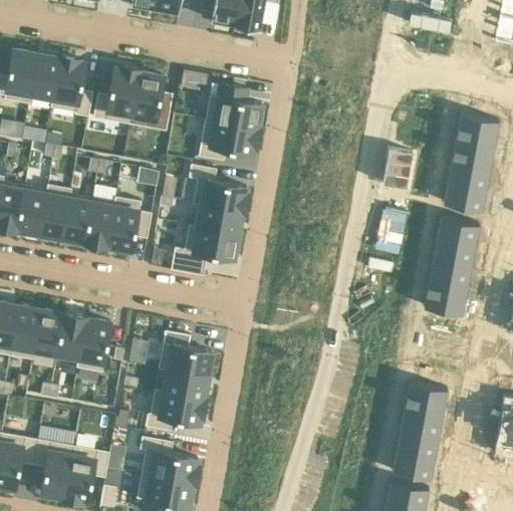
[(131,0),(130,4),(136,5),(135,9),(150,11),(151,8),(155,8),(156,0),(131,0)]
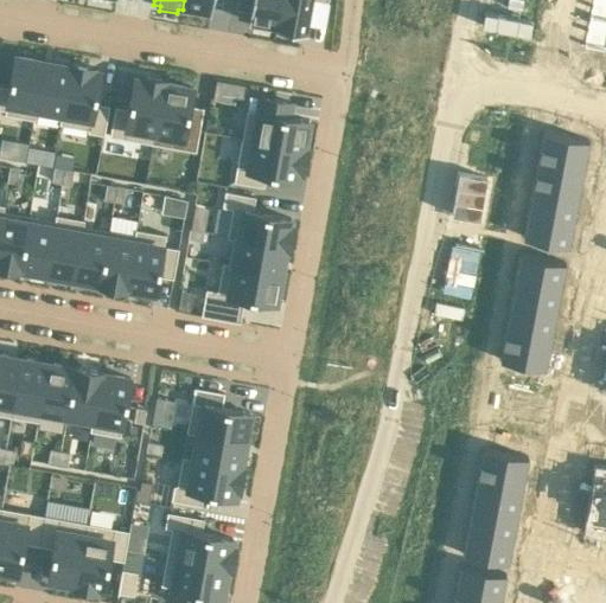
[(184,0),(183,10),(187,11),(186,15),(204,18),(205,14),(211,15),(214,0),(184,0)]
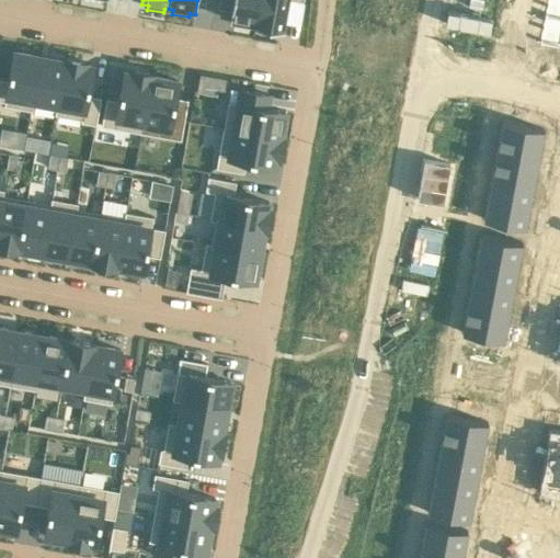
[(233,0),(229,22),(236,23),(235,27),(251,30),(252,26),(255,27),(256,27),(261,0),(233,0)]
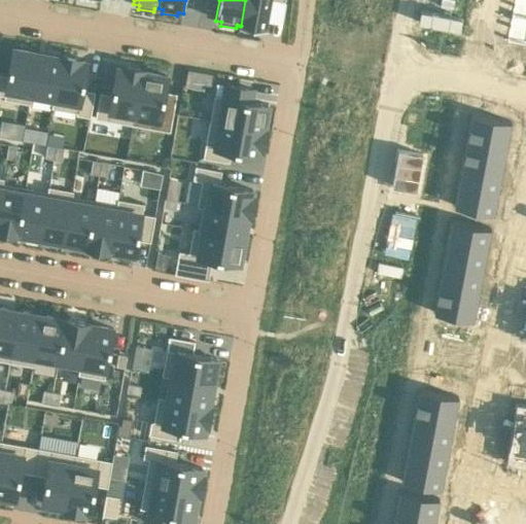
[(240,26),(240,27),(266,31),(271,2),(285,4),(285,0),(245,0),(241,26),(240,26)]
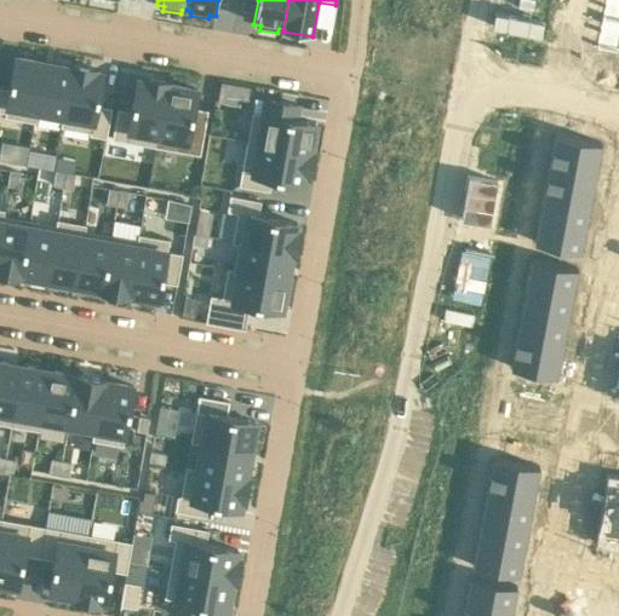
[(618,0),(605,0),(601,22),(618,24),(618,0)]
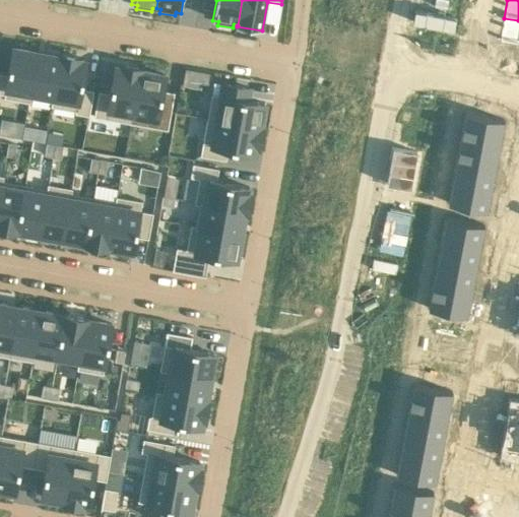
[(518,20),(504,18),(499,43),(518,47),(518,20)]
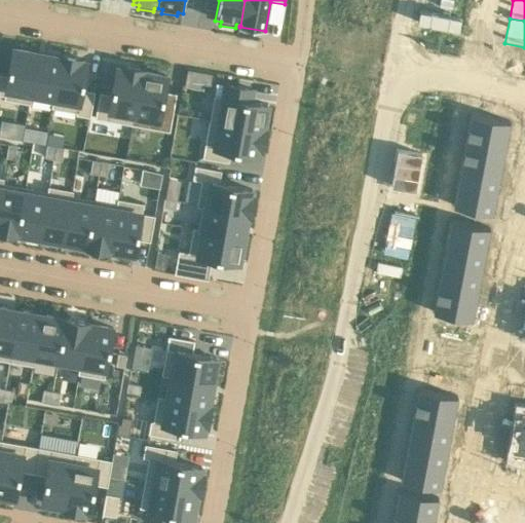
[(0,76),(0,97),(5,98),(4,102),(31,106),(32,102),(30,102),(39,54),(12,50),(8,78),(0,76)]
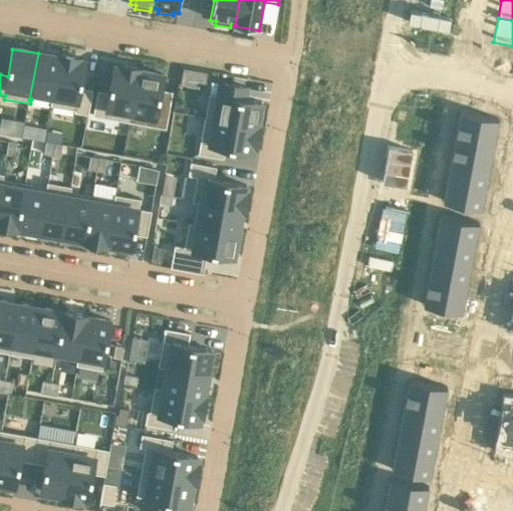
[(38,53),(29,99),(31,99),(51,102),(52,103),(60,57),(59,57),(38,53)]
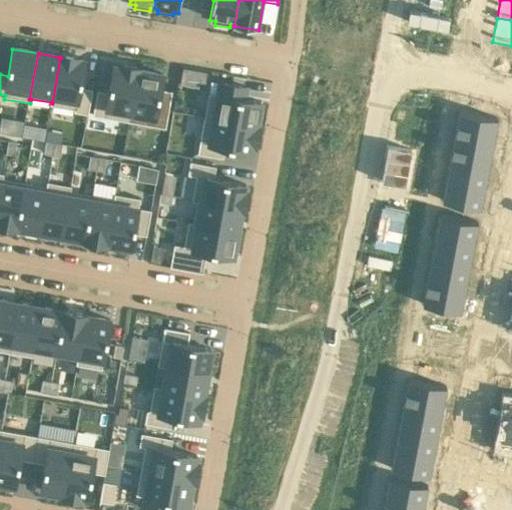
[(51,102),(50,107),(75,111),(74,114),(88,116),(93,91),(80,89),(85,62),(79,61),(79,58),(59,55),(59,57),(60,57),(52,103),(51,102)]
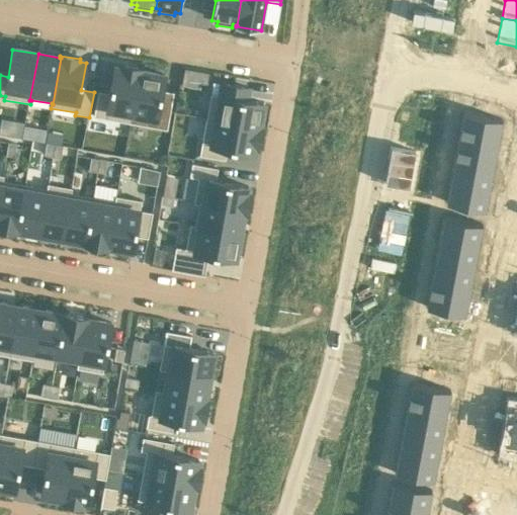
[(98,93),(94,118),(131,125),(140,73),(141,73),(142,71),(121,67),(121,69),(115,68),(110,95),(98,93)]
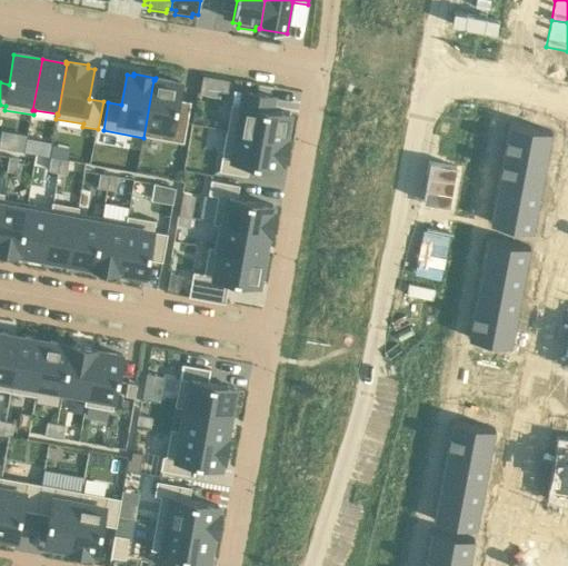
[(203,78),(200,96),(220,99),(221,95),(228,96),(230,82),(223,81),(203,78)]
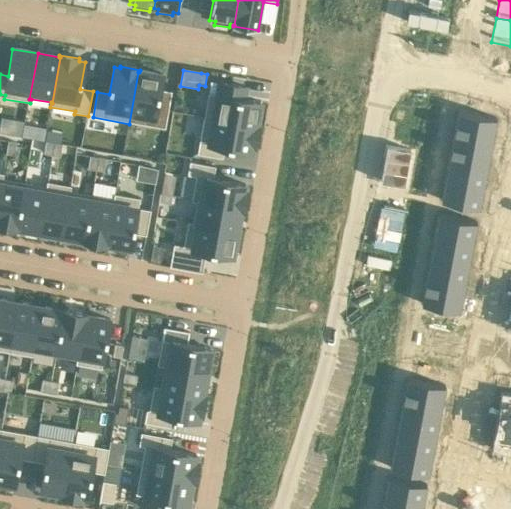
[(138,72),(129,124),(166,130),(170,105),(158,103),(160,92),(163,76),(139,72),(138,72)]
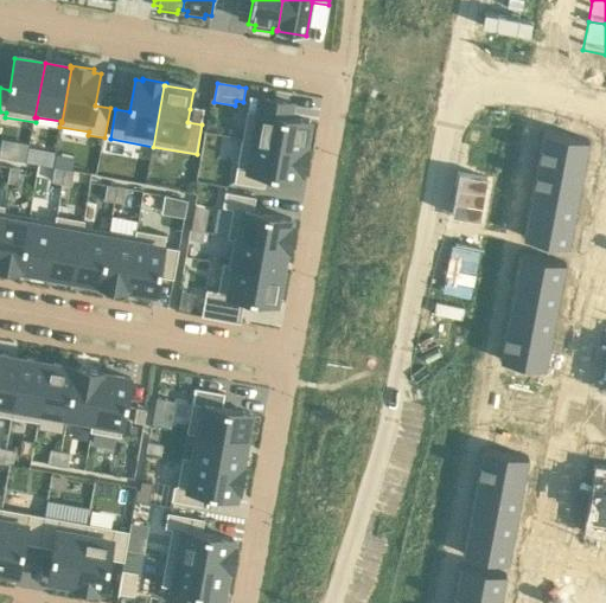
[(247,111),(242,141),(304,153),(304,152),(304,148),(308,148),(311,130),(307,129),(308,123),(289,120),(292,106),(261,100),(259,114),(247,111)]
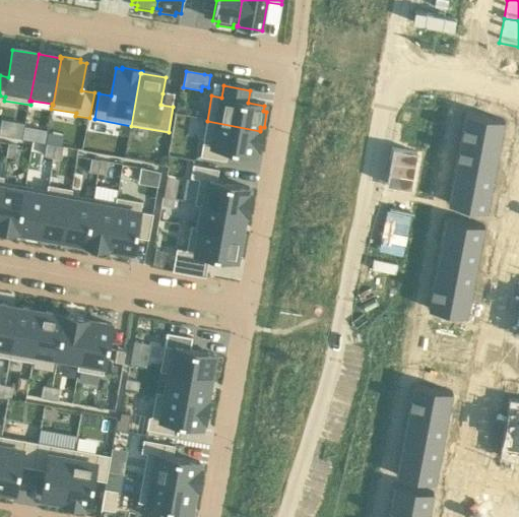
[(466,115),(461,138),(501,145),(505,122),(466,115)]
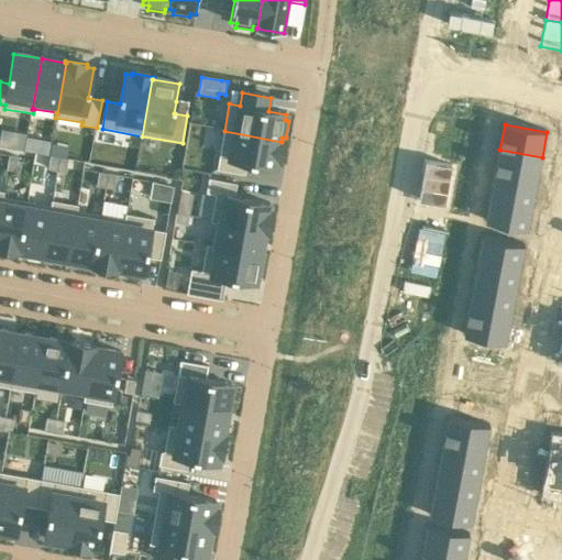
[(224,131),(218,171),(245,176),(248,163),(277,168),(278,162),(281,162),(284,143),(284,141),(282,141),(282,142),(224,131)]
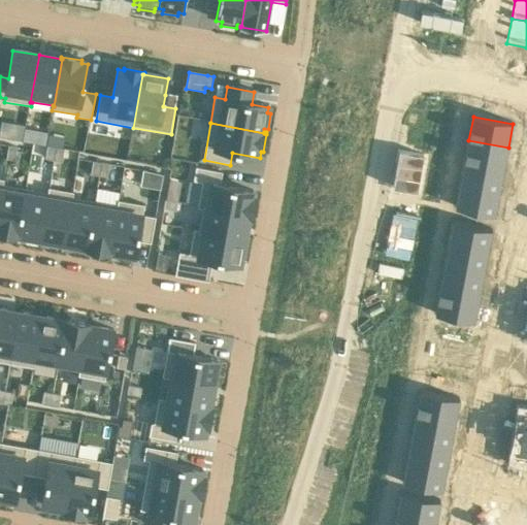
[(39,135),(37,148),(45,149),(48,136),(39,135)]
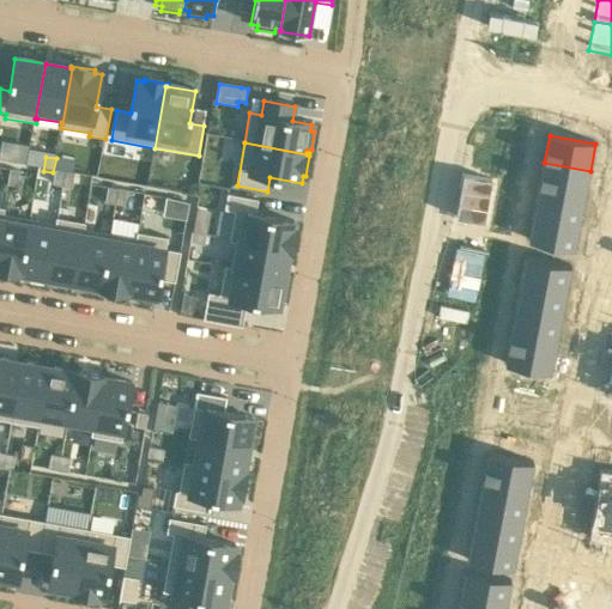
[(544,163),(539,188),(585,198),(591,171),(544,163)]
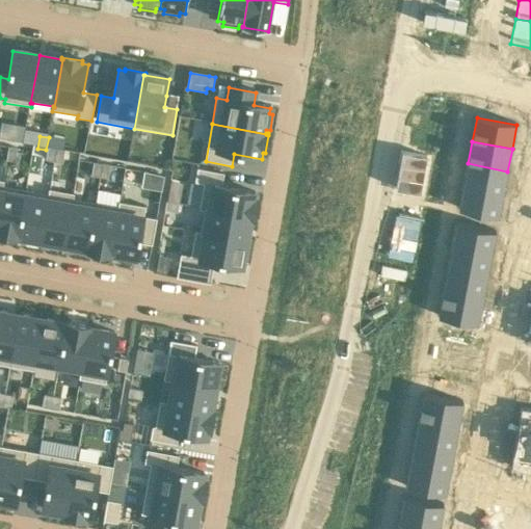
[(9,150),(7,162),(16,164),(18,152),(9,150)]
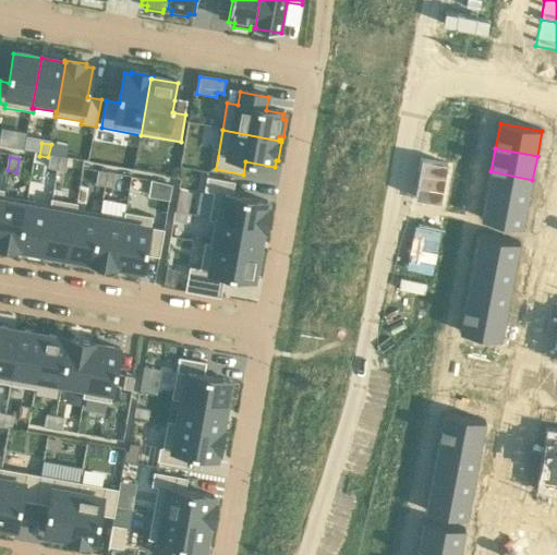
[(50,158),(48,171),(57,172),(59,159),(50,158)]
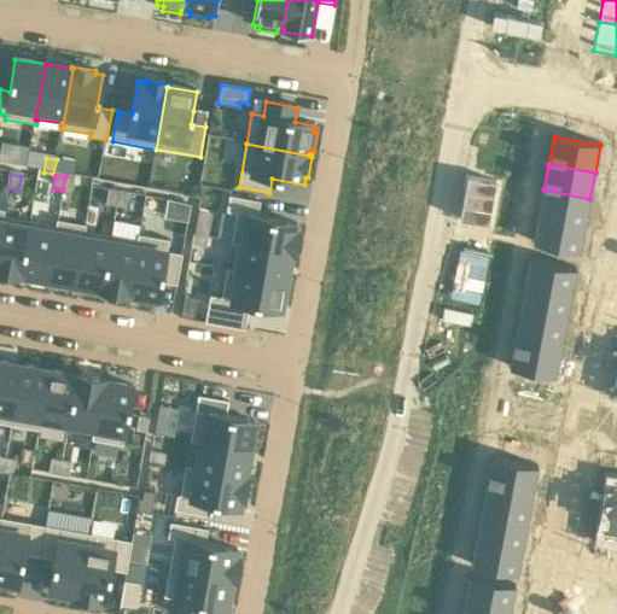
[(65,176),(63,191),(74,193),(76,179),(65,176)]
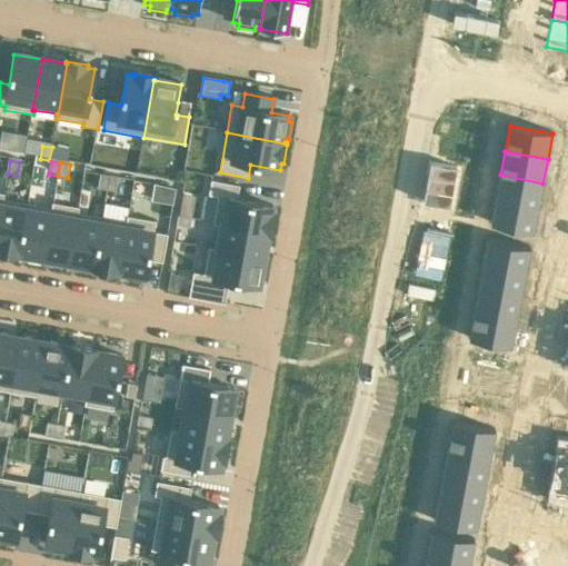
[(500,175),(496,198),(538,207),(542,184),(500,175)]
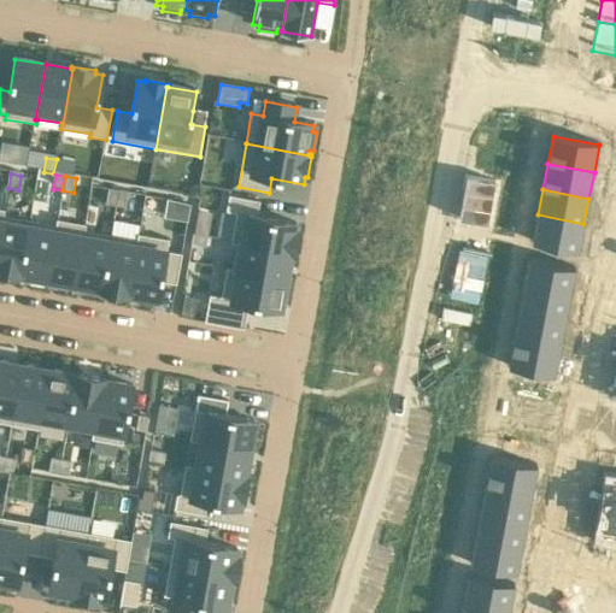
[(109,192),(106,206),(116,208),(118,194),(109,192)]
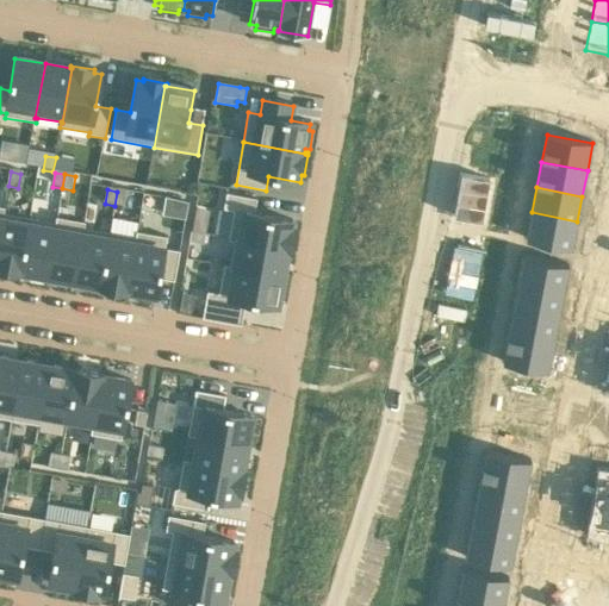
[(117,192),(115,206),(124,207),(126,193),(117,192)]
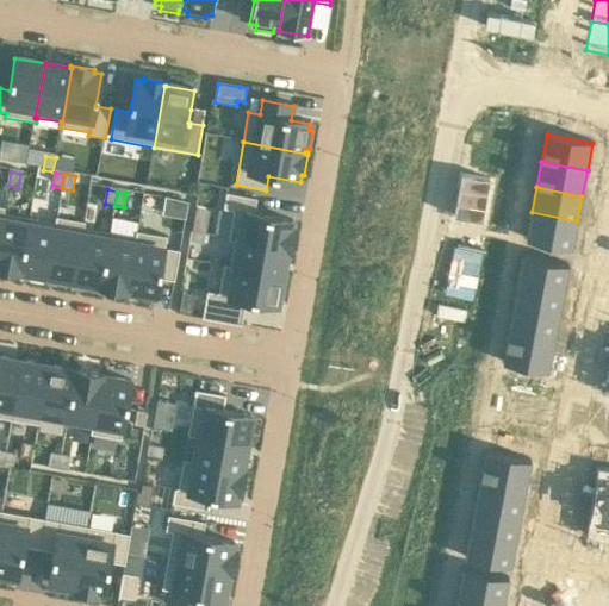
[(227,194),(224,210),(234,212),(228,242),(234,243),(234,242),(287,251),(290,252),(294,230),(291,229),(292,222),(268,217),(254,214),(256,200),(227,194)]
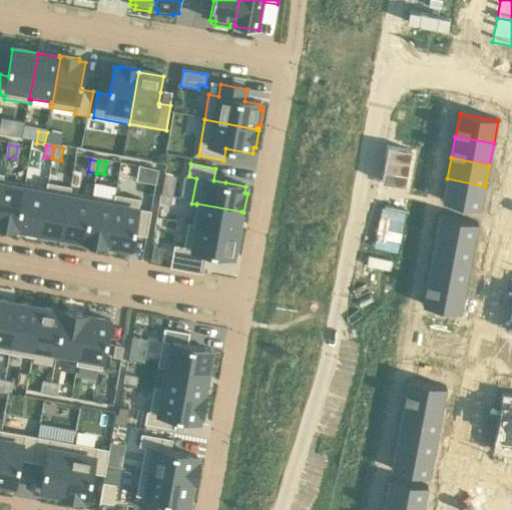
[(447,178),(442,202),(481,209),(485,186),(447,178)]
